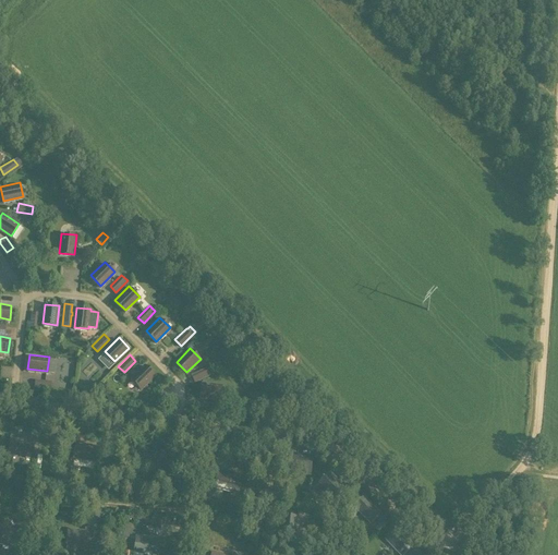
[(131,377),(141,388),(155,374),(144,364),(131,377)]
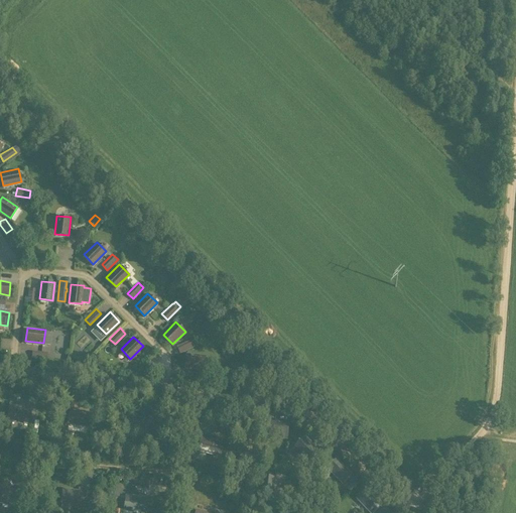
[(192,338),(176,345),(179,352),(196,345),(192,338)]
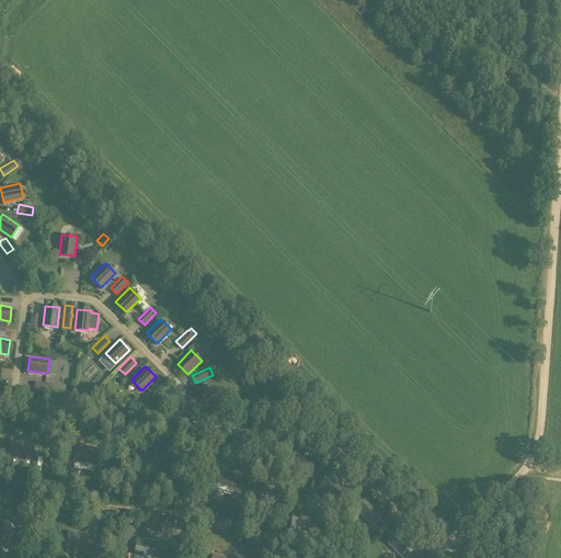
[(35,379),(34,388),(50,389),(52,382),(35,379)]
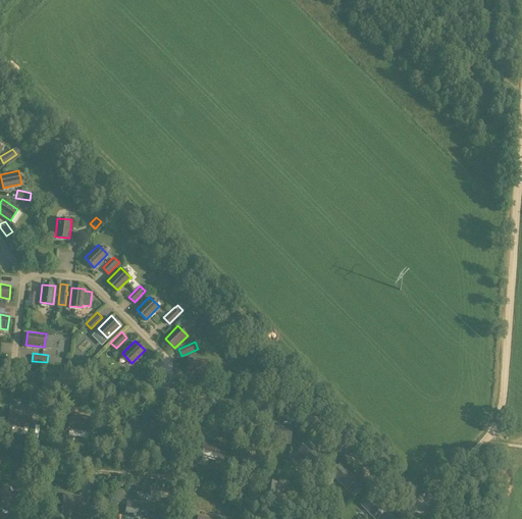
[(189,357),(188,370),(206,372),(207,359),(189,357)]
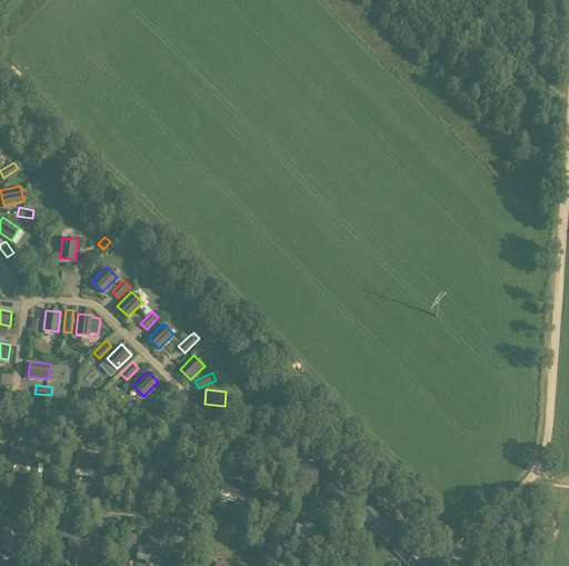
[(207,408),(207,417),(223,419),(225,410),(207,408)]
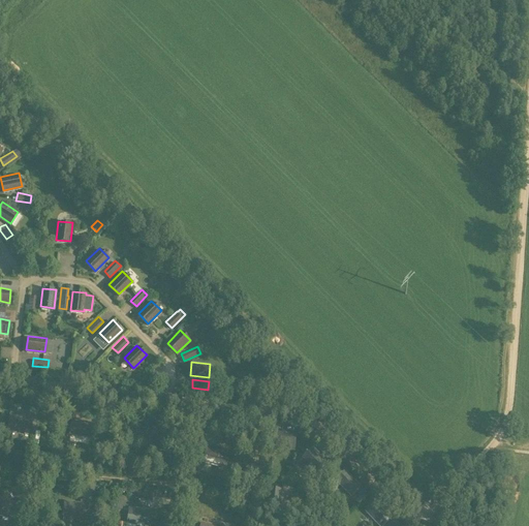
[(9,412),(7,429),(31,432),(33,416),(9,412)]
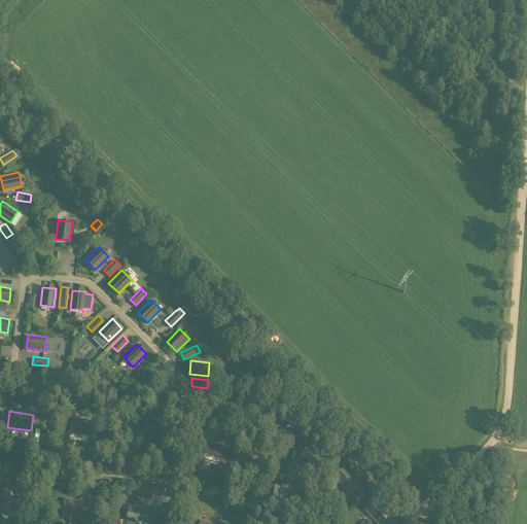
[(68,430),(93,434),(95,419),(71,416),(68,430)]
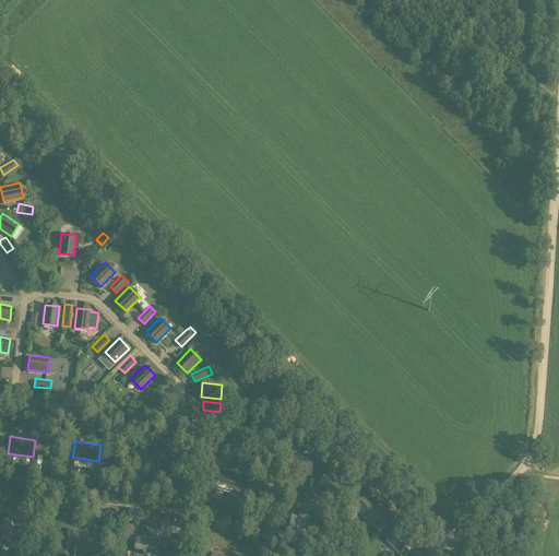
[(142,451),(140,468),(165,471),(167,456),(142,451)]
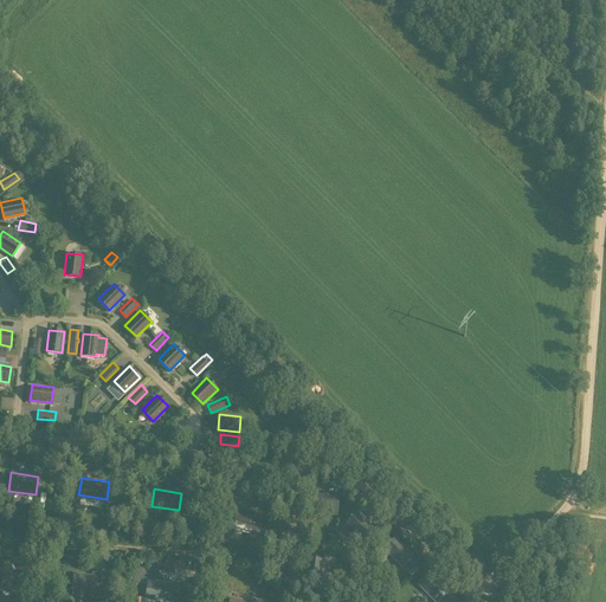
[(337,494),(315,493),(314,509),(337,511),(337,494)]
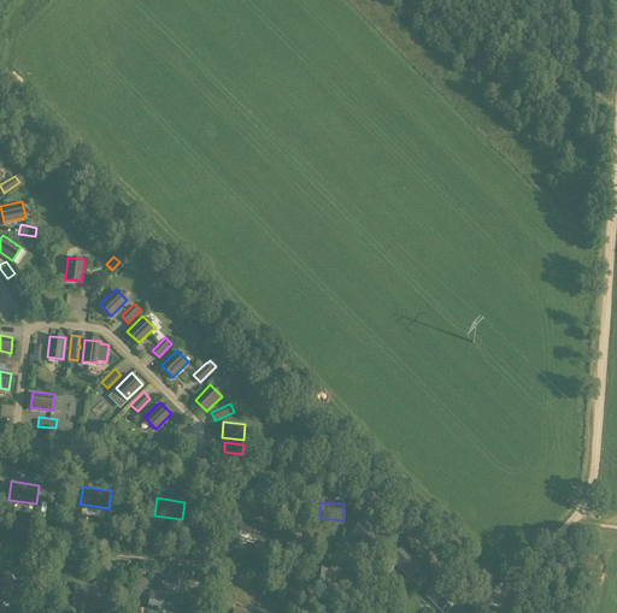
[(238,537),(264,544),(268,528),(241,520),(238,537)]
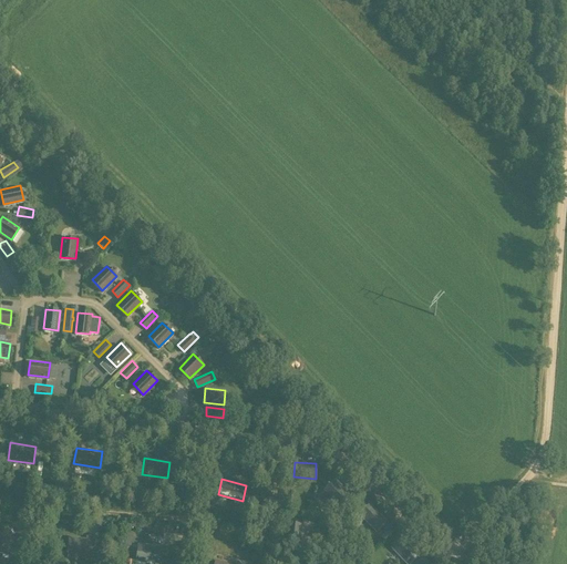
[(323,490),(338,505),(349,495),(334,480),(323,490)]
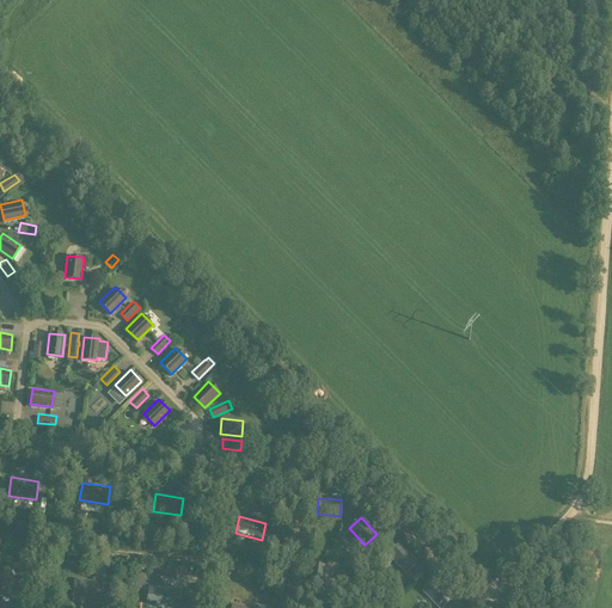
[(221,535),(230,538),(233,527),(224,524),(221,535)]
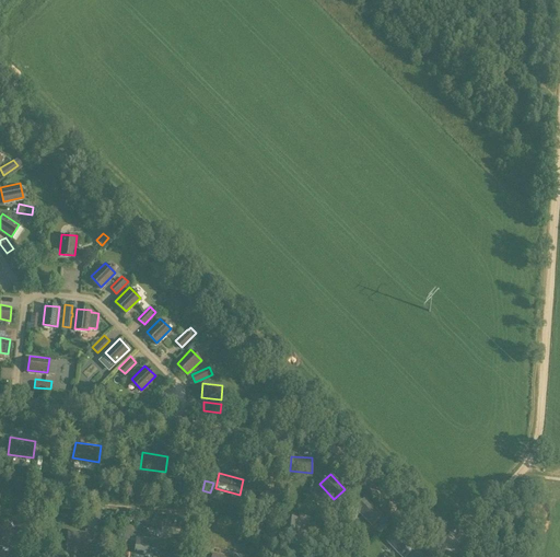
[(336,510),(342,512),(349,494),(342,491),(336,510)]
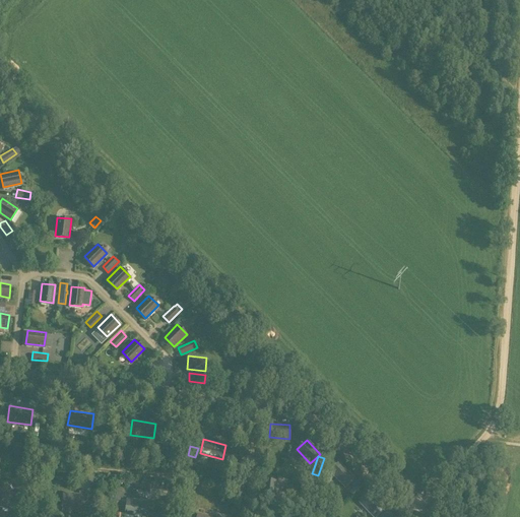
[(339,460),(329,470),(344,486),(354,476),(339,460)]
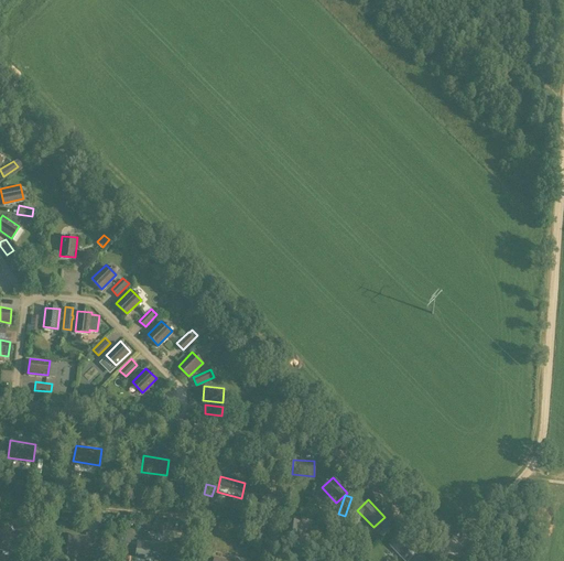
[(377,529),(382,536),(394,524),(389,518),(377,529)]
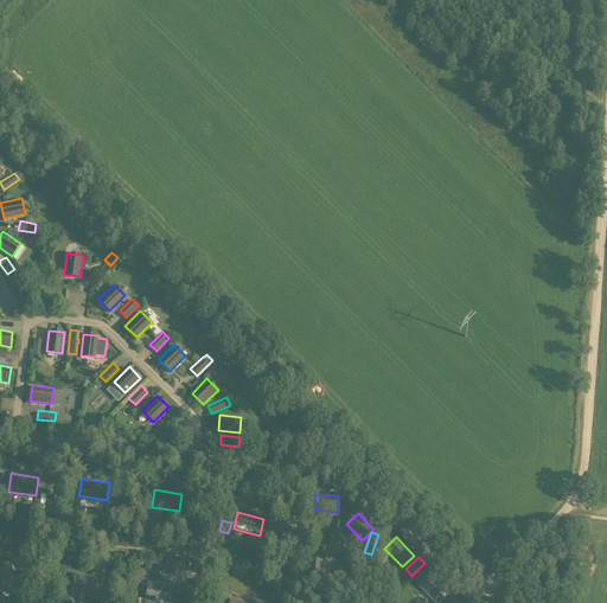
[(320,584),(324,584),(326,569),(323,568),(324,560),(307,559),(305,582),(320,584)]
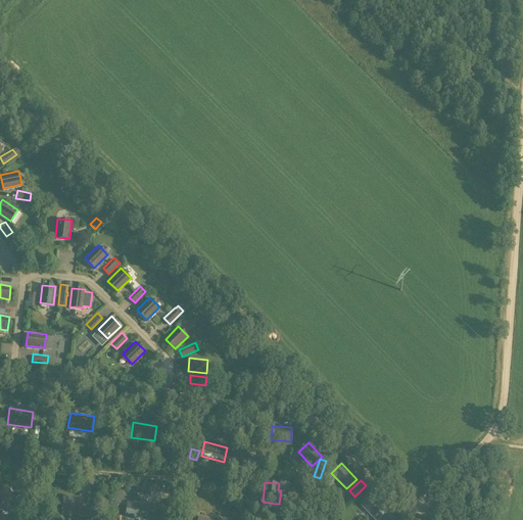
[(116,489),(115,501),(120,501),(120,498),(124,498),(125,490),(116,489)]
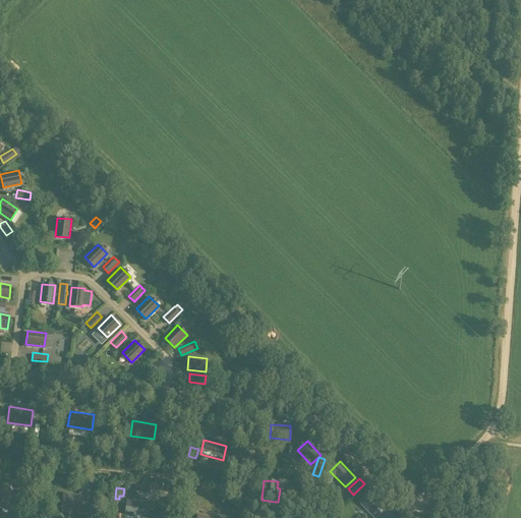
[(2,491),(0,503),(0,505),(23,510),(25,496),(2,491)]
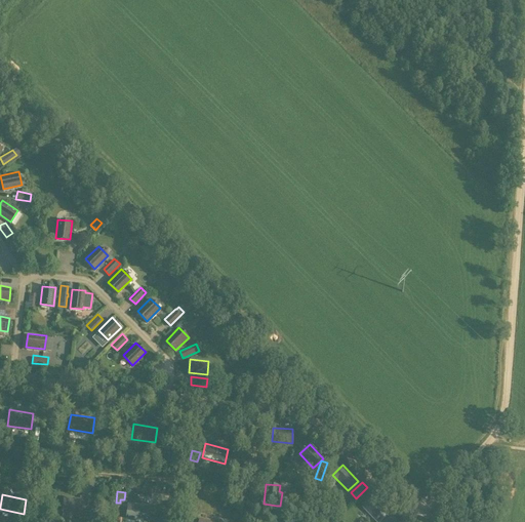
[(62,510),(85,513),(87,497),(64,494),(62,510)]
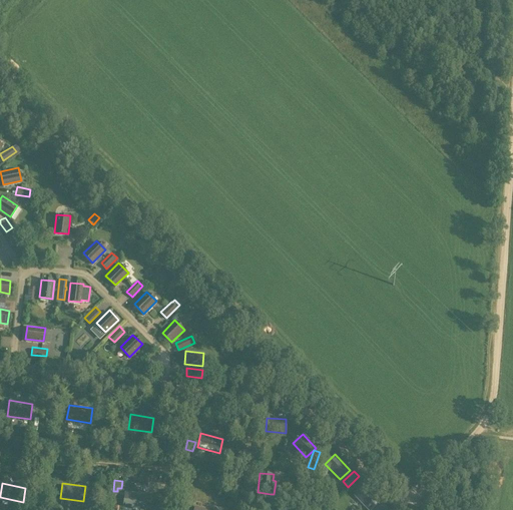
[(364,485),(354,494),(369,509),(379,500),(364,485)]
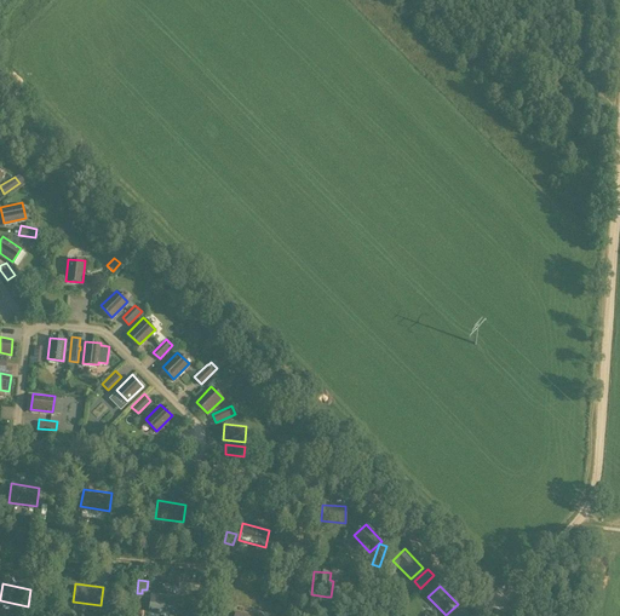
[(149,609),(177,614),(179,597),(151,592),(149,609)]
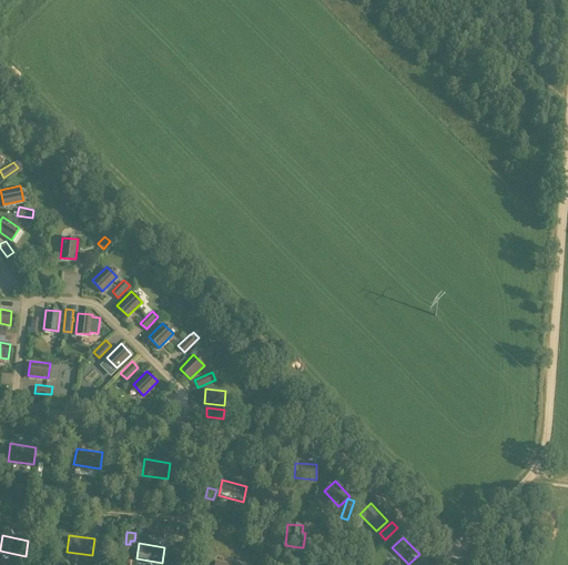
[(423,555),(414,564),(424,564),(429,561),(423,555)]
